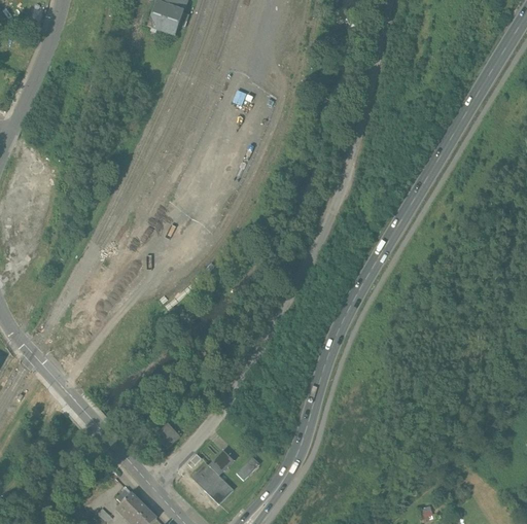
[(159,0),(157,3),(156,2),(148,26),(176,35),(184,12),(177,9),(180,0),(159,0)]
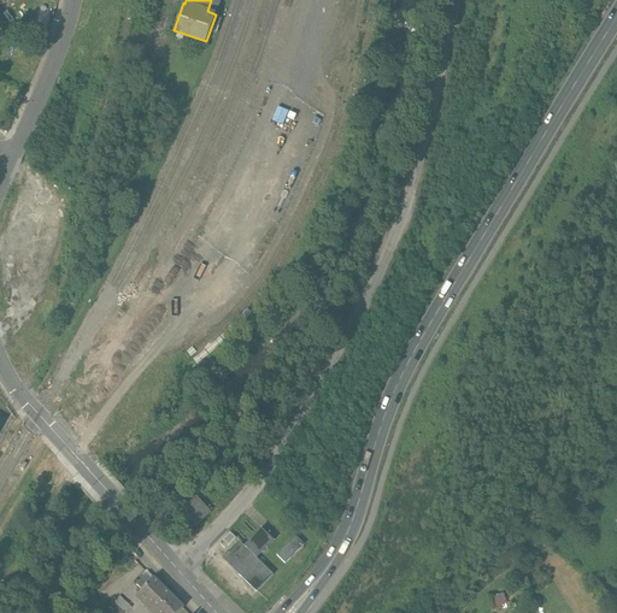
[(116,98),(112,100),(111,107),(112,111),(118,112),(121,99),(116,98)]
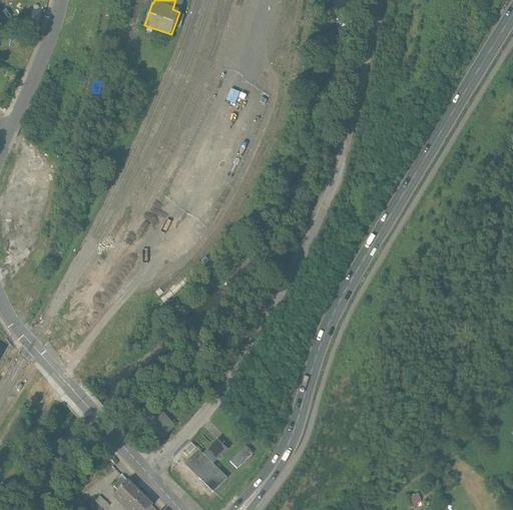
[(175,425),(164,412),(151,424),(162,437),(175,425)]
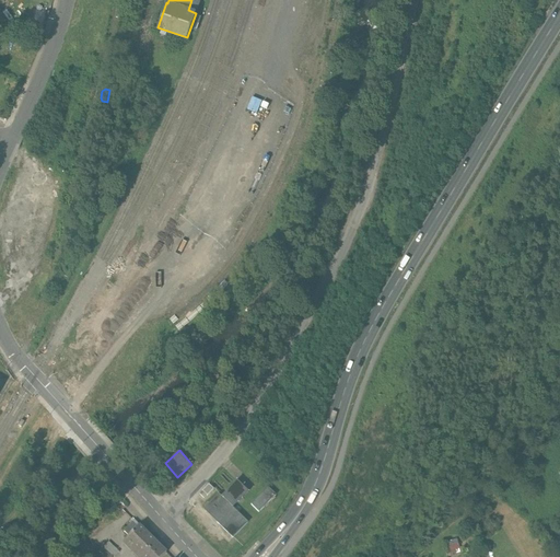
[(236,478),(221,495),(232,506),(247,489),(236,478)]
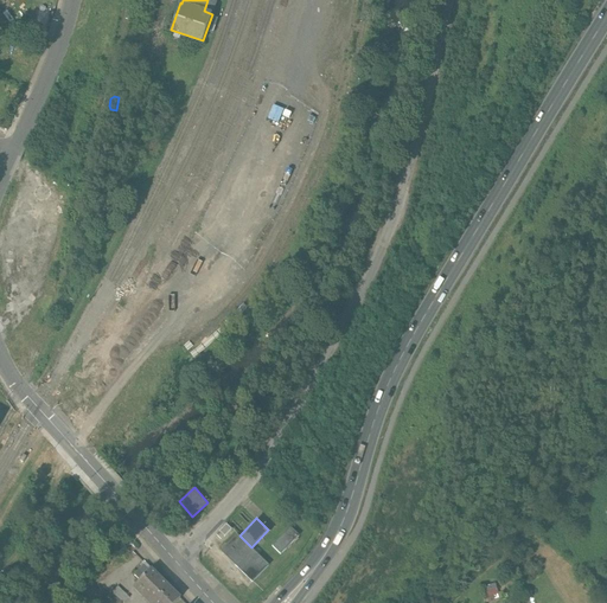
[(289,524),(272,543),(280,551),(298,532),(289,524)]
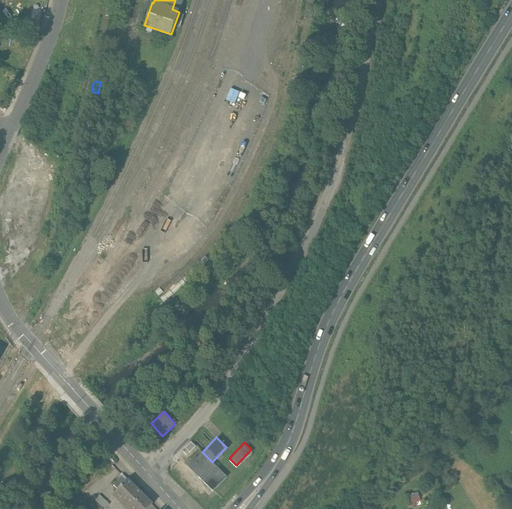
[(202,452),(200,449),(186,464),(189,462),(200,472),(197,475),(205,482),(219,468),(212,462),(202,452)]
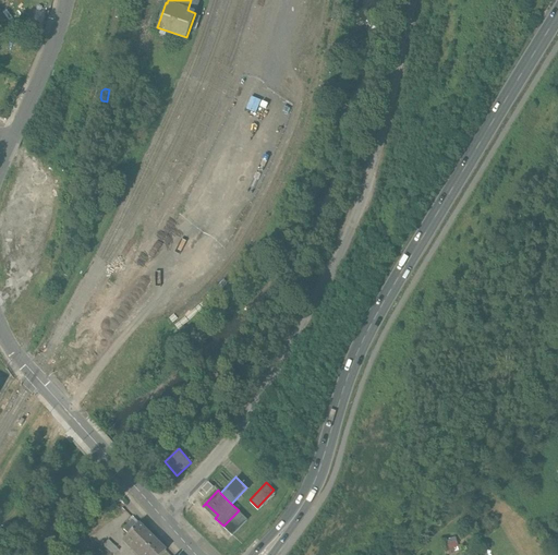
[(239,510),(223,526),(231,533),(246,518),(239,510)]
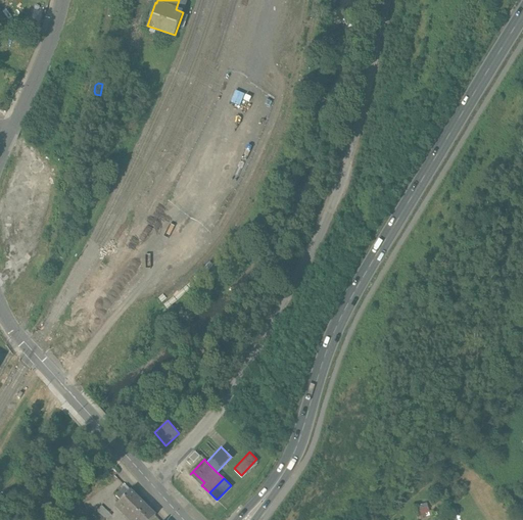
[(126,485),(116,494),(122,500),(131,490),(126,485)]
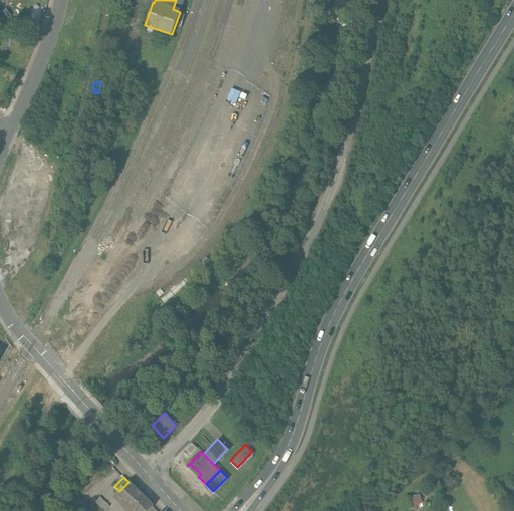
[(144,496),(129,482),(119,491),(115,495),(131,509),(144,496)]
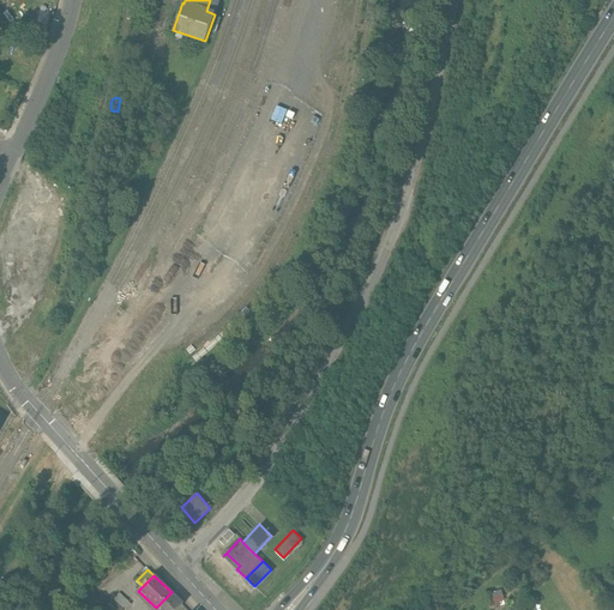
[(495,598),(506,596),(504,584),(493,586),(495,598)]
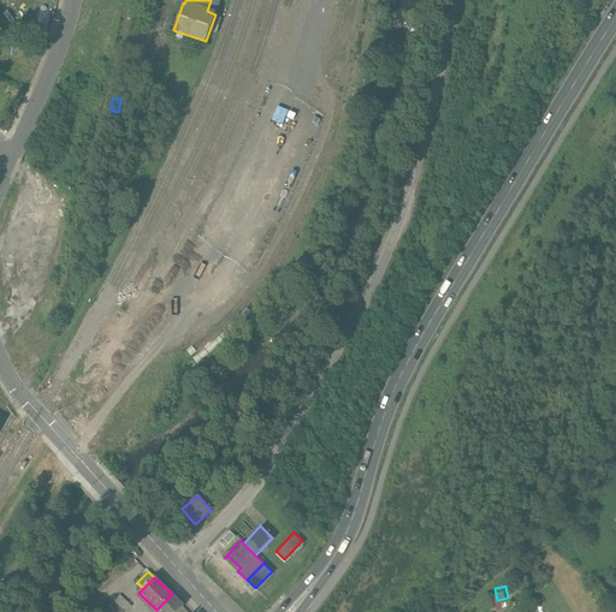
[(131,605),(120,594),(114,599),(125,608),(126,610),(131,605)]
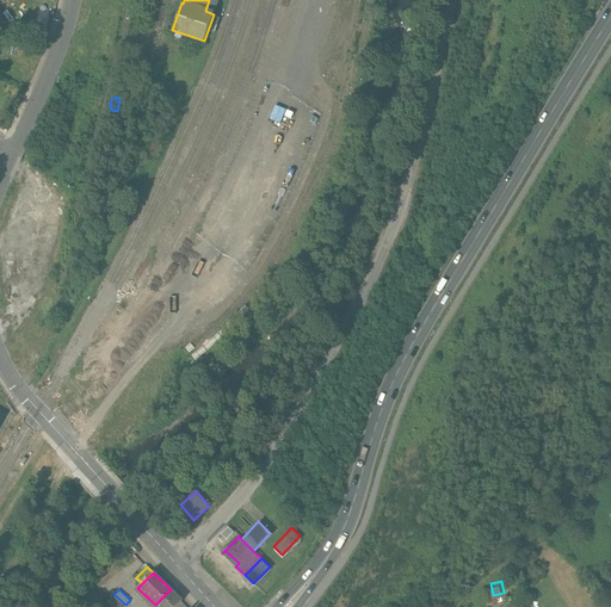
[(155,605),(156,606),(174,606),(181,600),(171,589),(155,605)]
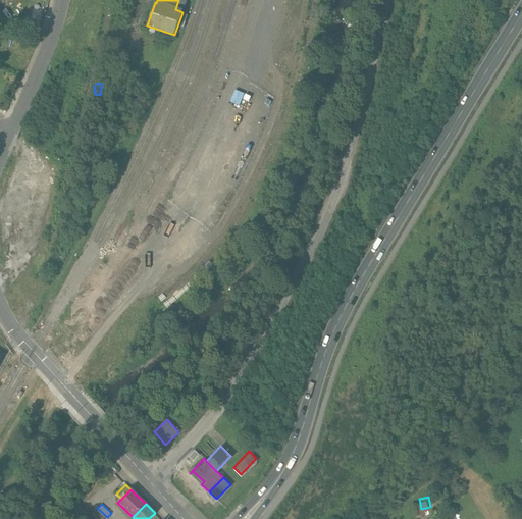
[(77,505),(69,513),(74,518),(83,518),(87,515),(77,505)]
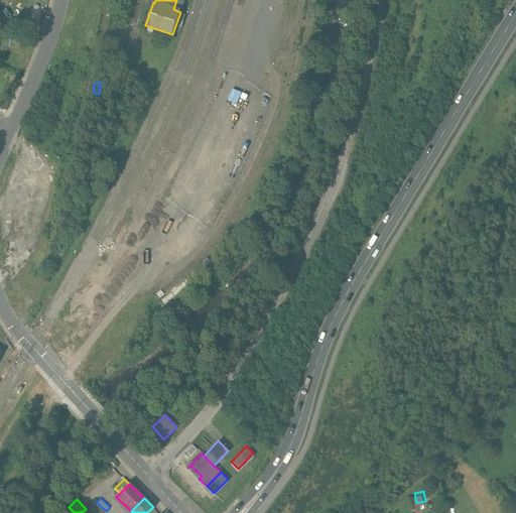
[(102,512),(105,510),(96,502),(92,506),(98,512),(102,512)]
